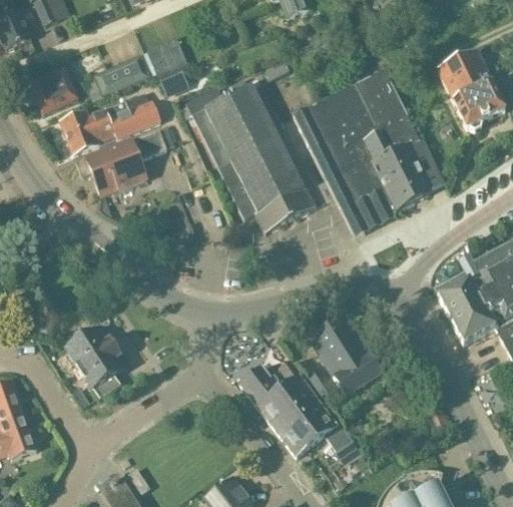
[(35,0),(34,1),(45,24),(56,19),(48,0),(35,0)]
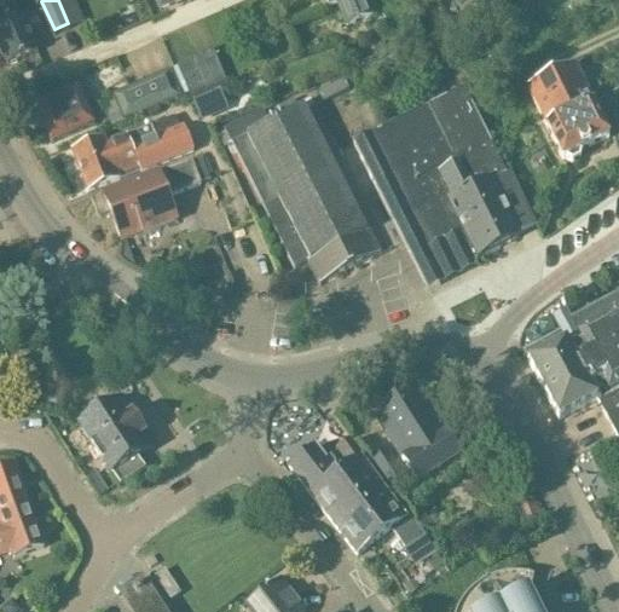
[(329,0),(339,0),(347,19),(371,10),(368,0),(329,0)]
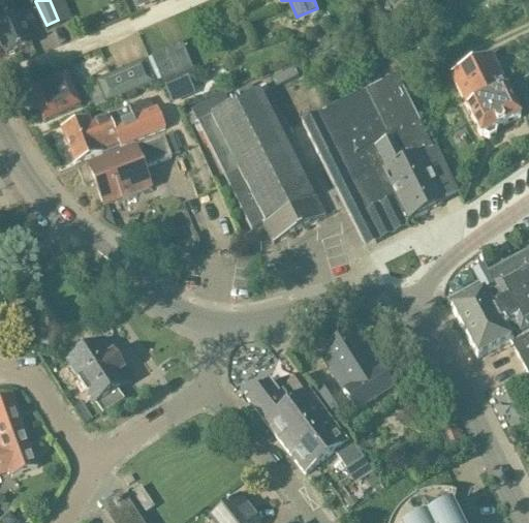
[(29,3),(0,16),(0,14),(0,34),(6,51),(32,39),(25,23),(35,19),(29,3)]
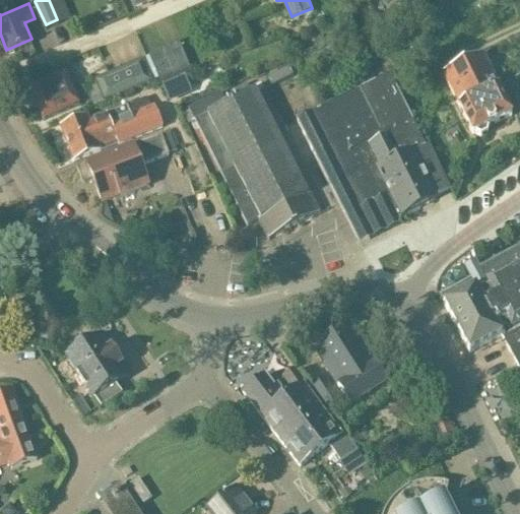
[(414,62),(425,58),(420,48),(418,49),(414,42),(408,45),(411,52),(410,53),(414,62)]
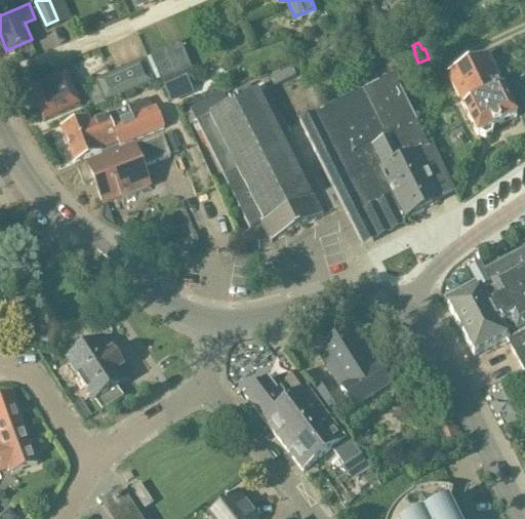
[(165,48),(151,54),(160,76),(162,80),(176,74),(165,48)]
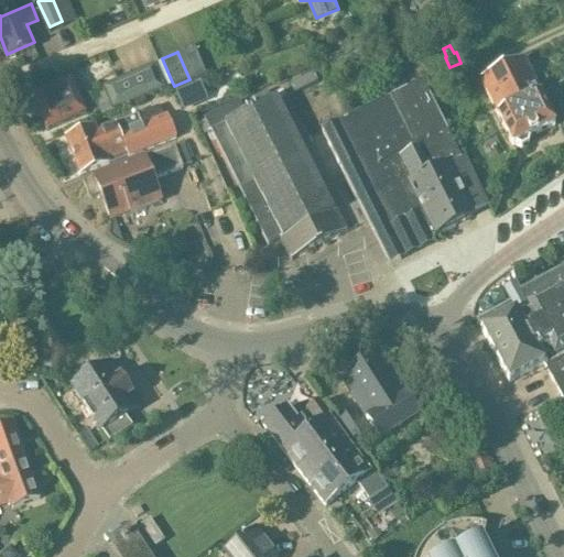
[(530,132),(555,119),(524,55),(481,76),(512,141),(514,139),(521,143),(529,139),(530,132)]
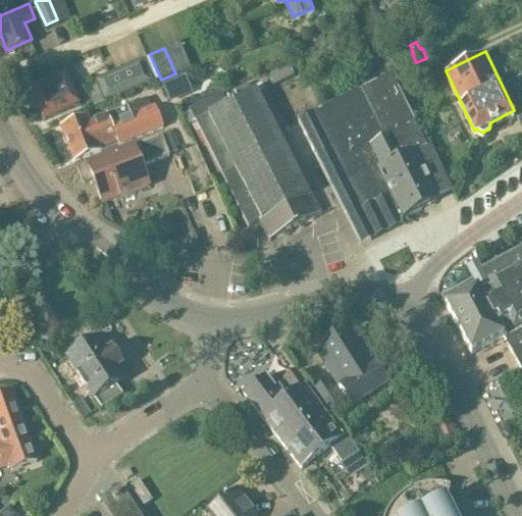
[(95,74),(97,81),(104,97),(153,76),(143,54),(95,74)]
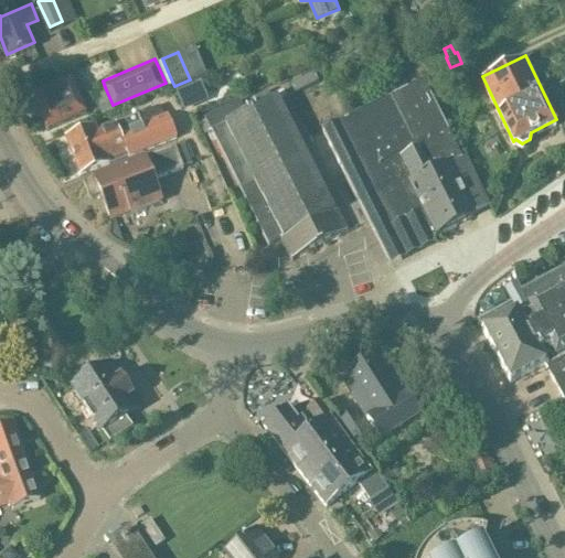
[(46,125),(86,108),(71,73),(32,89),(46,125)]
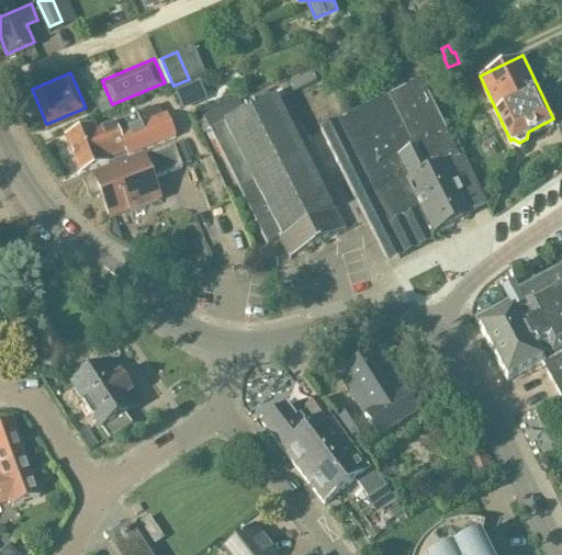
[(424,75),(368,102),(434,229),(476,208),(473,203),(487,196),(464,150),(462,151),(424,75)]
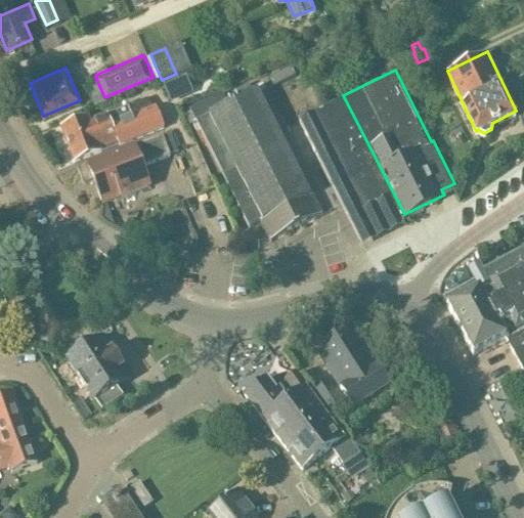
[(261,217),(267,229),(271,238),(322,211),(311,190),(310,191),(257,86),(228,100),(222,89),(190,105),(250,223),(261,217)]
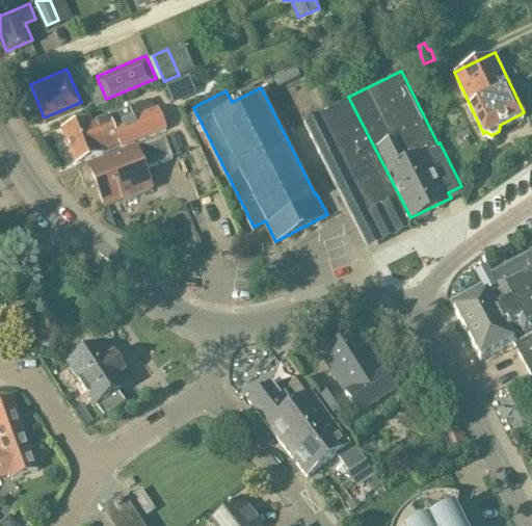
[(89,114),(61,126),(75,160),(103,149),(102,146),(120,138),(121,143),(166,125),(157,104),(155,105),(151,95),(131,103),(130,102),(90,117),(89,114)]
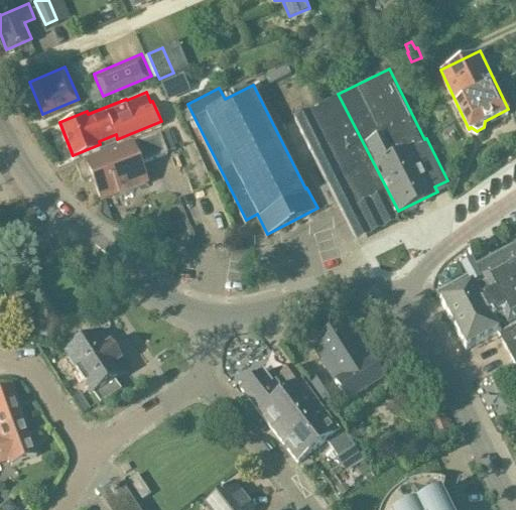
[(338,94),(295,115),(314,154),(336,197),(354,233),(398,211),(338,94)]
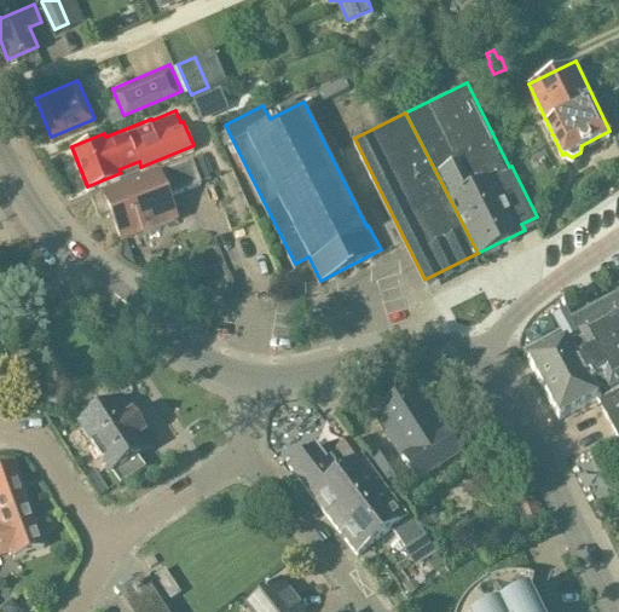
[(157,166),(92,192),(99,212),(110,207),(121,237),(177,215),(167,191),(213,174),(203,150),(158,167),(157,166)]
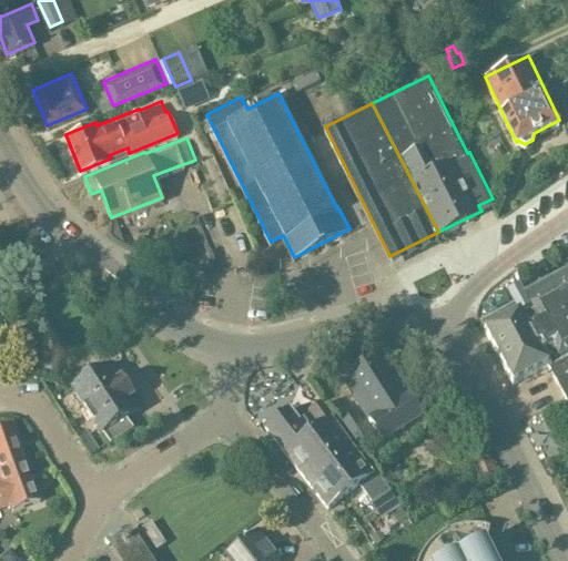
[(513,299),(479,317),(486,329),(513,380),(548,361),(567,398),(567,263),(523,287),(518,279),(505,286),(513,299)]
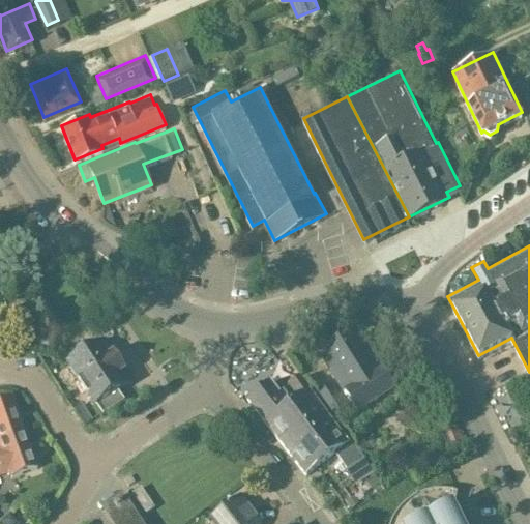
[(356,325),(319,348),(357,408),(394,385),(356,325)]
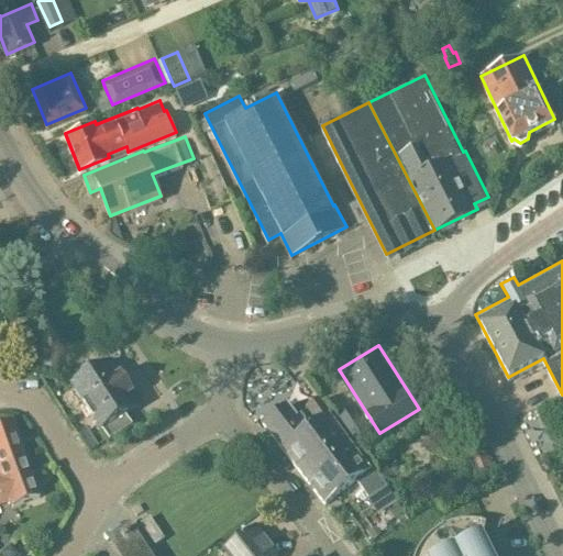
[(75,378),(73,379),(84,397),(83,398),(94,414),(95,414),(105,431),(108,435),(109,436),(109,437),(132,422),(125,411),(142,400),(111,354),(87,370),(83,368),(75,374),(75,378)]
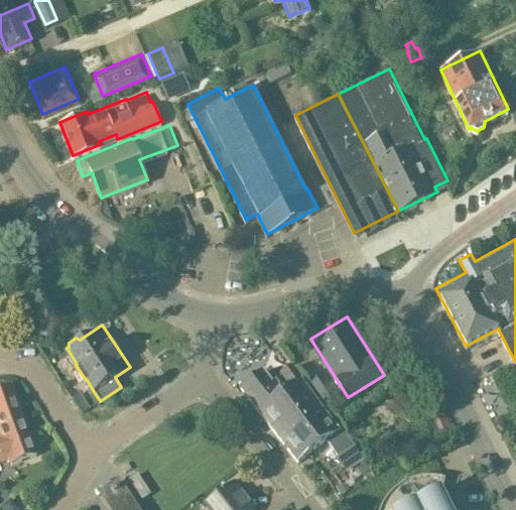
[(263,368),(240,385),(250,397),(259,408),(258,408),(280,436),(290,450),(297,460),(298,459),(327,437),(339,455),(356,441),(343,424),(339,427),(305,382),(300,376),(302,375),(291,360),(280,369),(291,383),(284,388),(275,377),(271,379),(263,368)]
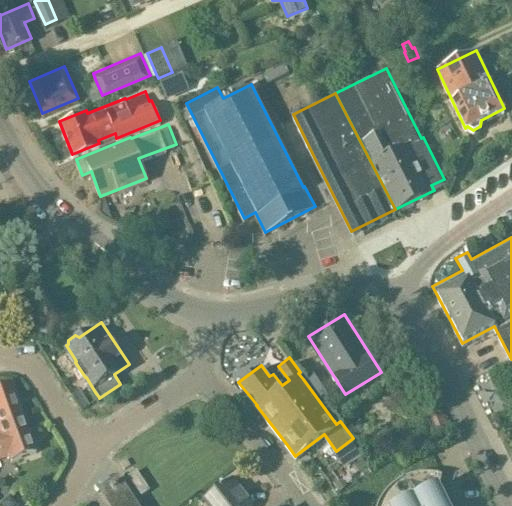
[(320,366),(306,377),(321,396),(335,385),(320,366)]
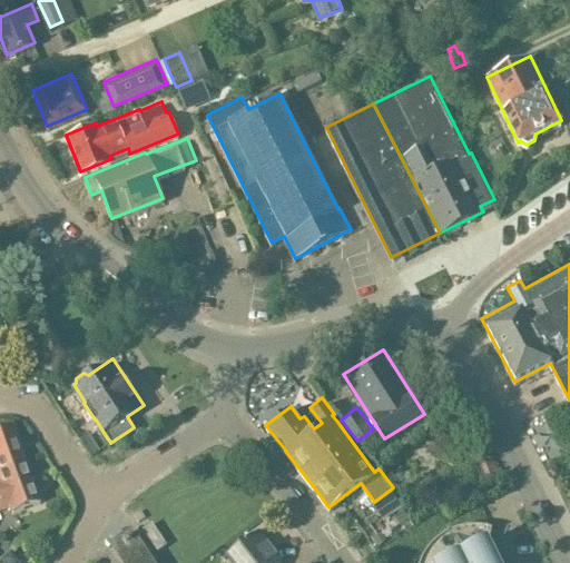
[(0,470),(27,460),(13,423),(0,426),(0,470)]
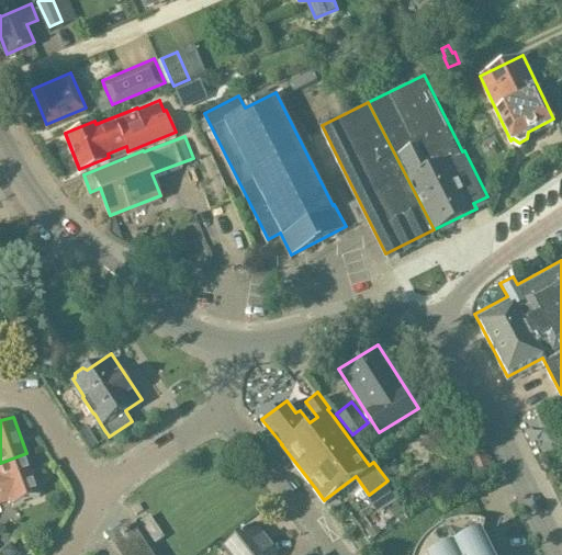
[(26,453),(0,463),(0,465),(2,472),(0,472),(0,497),(10,495),(12,500),(40,490),(26,453)]
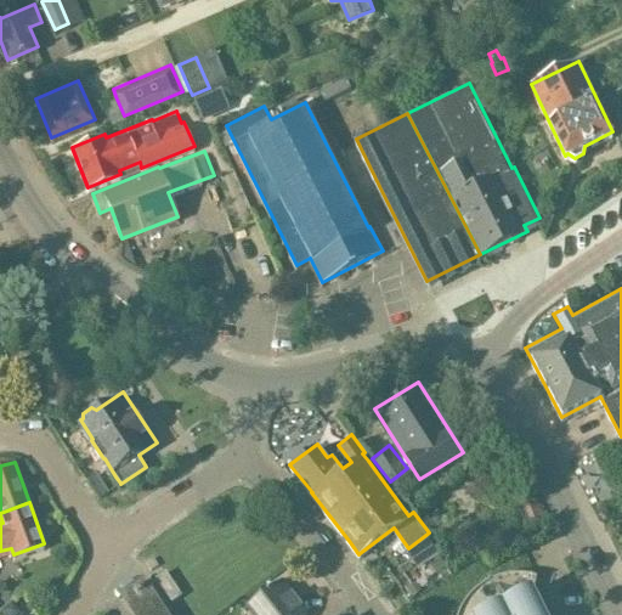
[(165,568),(156,574),(171,598),(181,591),(165,568)]
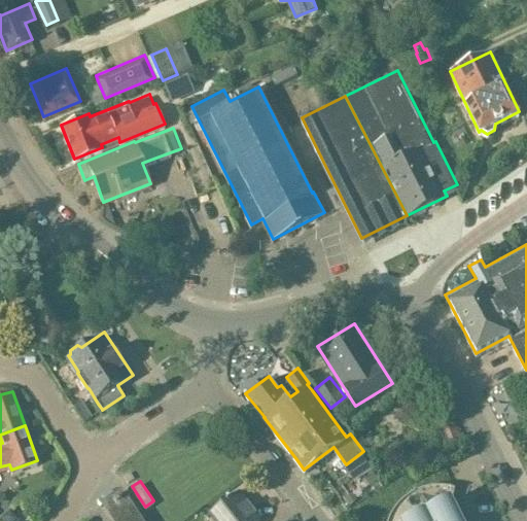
[(461,520),(456,510),(451,498),(455,486),(453,486),(451,485),(449,485),(447,484),(445,484),(442,484),(440,484),(437,484),(435,484),(432,484),(430,484),(428,484),(426,485),(424,485),(422,486),(419,487),(417,487),(415,488),(413,489),(411,490),(409,491),(408,493),(406,494),(403,495),(401,497),(400,498),(398,500),(397,502),(395,504),(394,506),(393,508),(392,510),(390,512),(389,514),(389,516),(388,518),(387,520),(386,520),(461,520)]
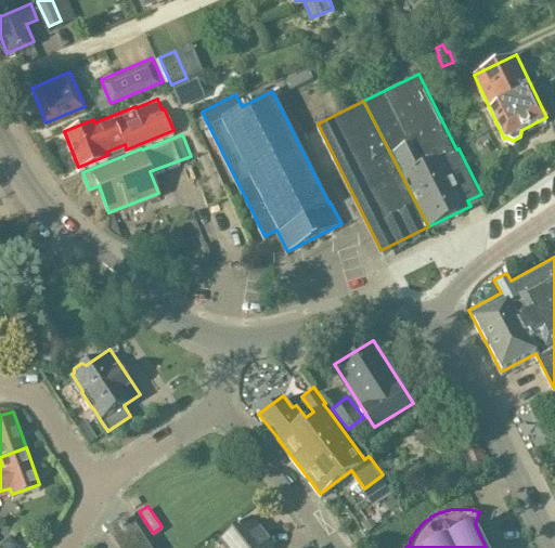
[(372,513),(364,520),(370,527),(378,522),(372,513)]
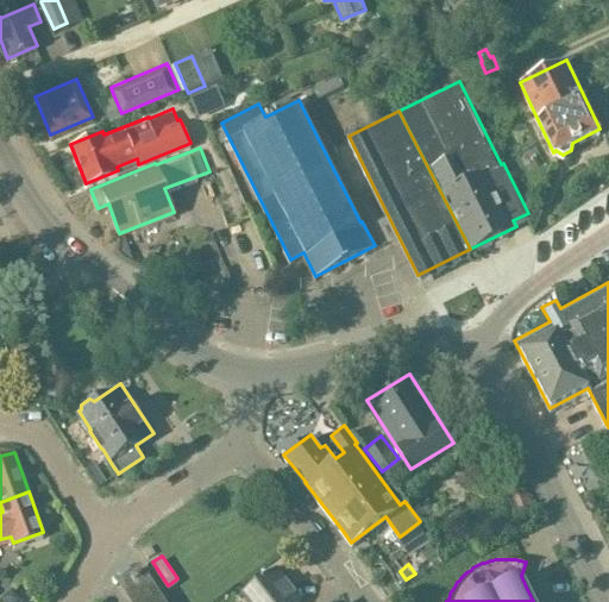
[(163,601),(139,566),(121,579),(136,601),(163,601)]
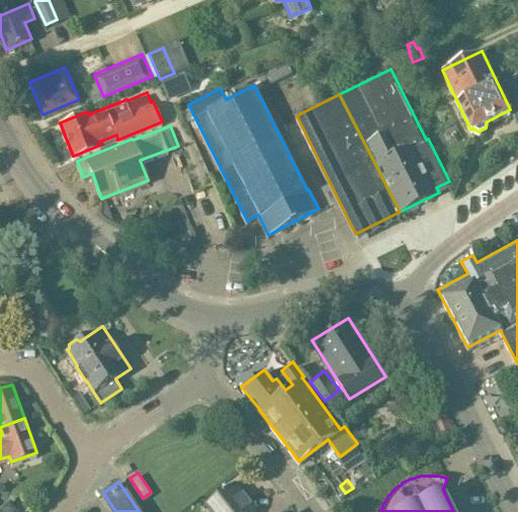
[(208,504),(213,511),(249,511),(255,508),(235,482),(227,489),(226,487),(222,490),(223,491),(203,507),(204,507),(208,504)]
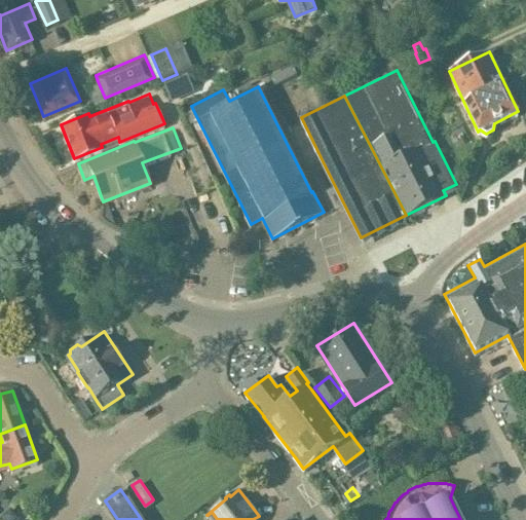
[(9,499),(1,513),(11,519),(12,519),(21,507),(9,499)]
